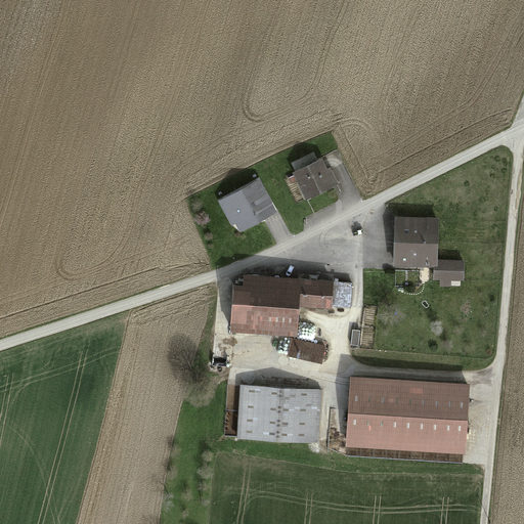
[(320,162),(295,175),(306,200),(337,185),(329,169),(324,170),(320,162)]
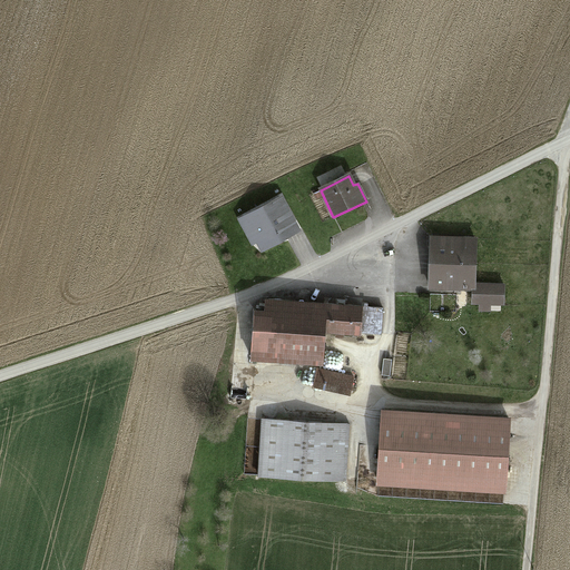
[(297,229),(279,195),(235,217),(253,252),(297,229)]
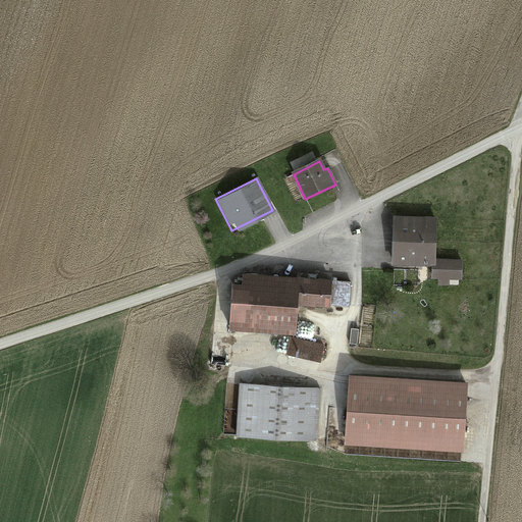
[(435,218),(395,218),(394,266),(434,267),(434,262),(435,218)]
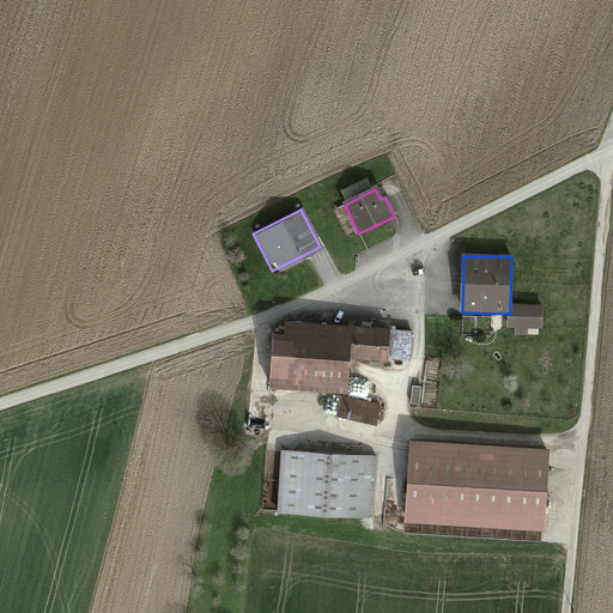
[(541,308),(510,308),(510,314),(510,327),(516,327),(516,334),(526,335),(526,327),(541,328),(541,308)]
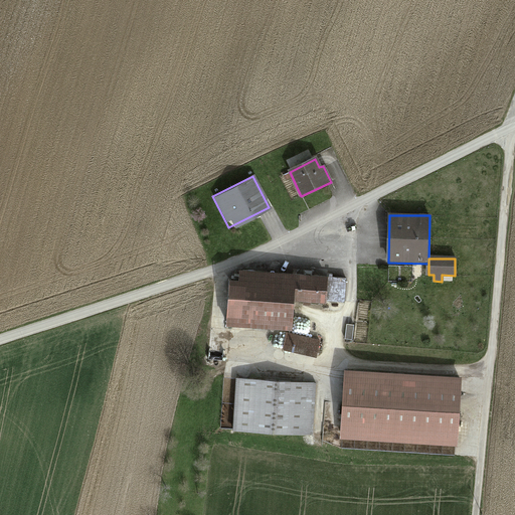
[(230,283),(227,326),(292,330),(294,302),(325,305),(326,300),(327,278),(240,272),(239,284),(230,283)]
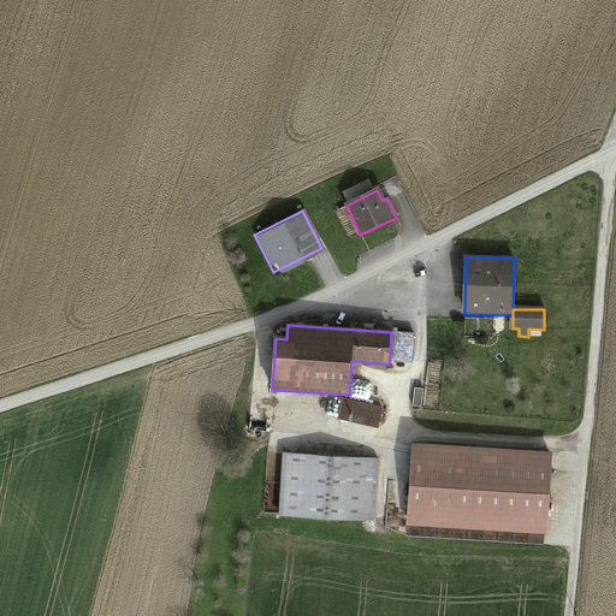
[(391,332),(390,359),(409,360),(412,333),(391,332)]
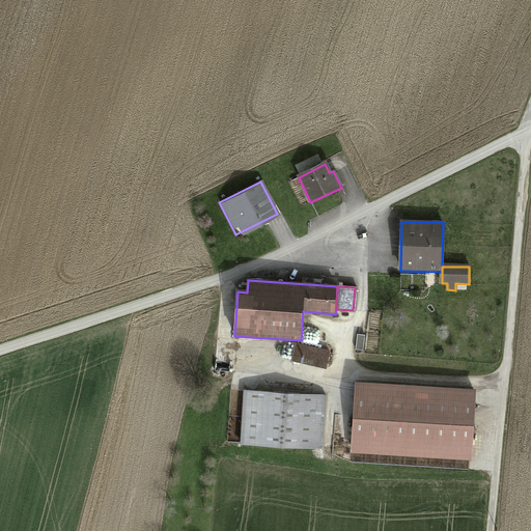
[(358,333),(356,350),(365,351),(366,334),(358,333)]
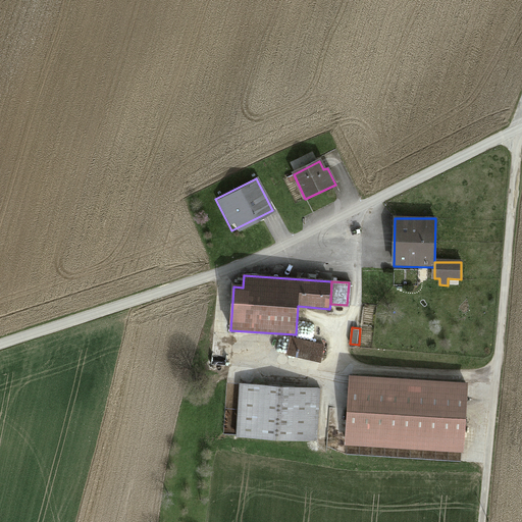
[(292,337),(288,354),(320,362),(324,347),(292,337)]
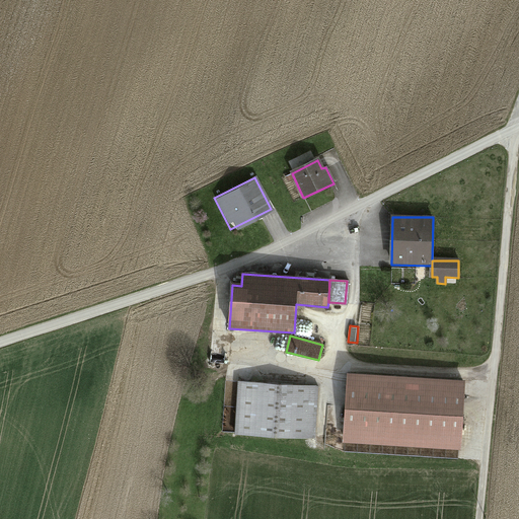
[(468,379),(349,372),(344,451),(463,458),(468,379)]
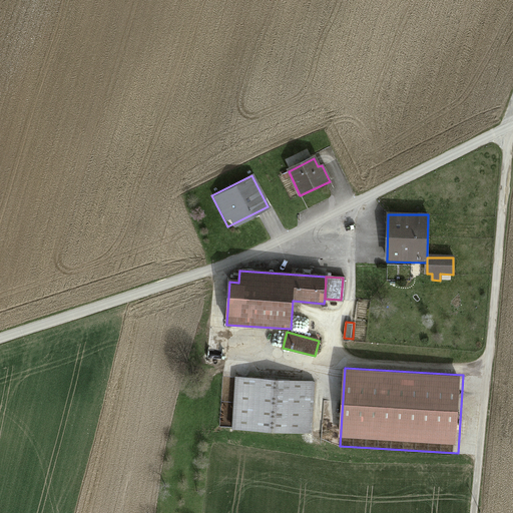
[(314,383),(235,379),(233,430),(311,434),(314,383)]
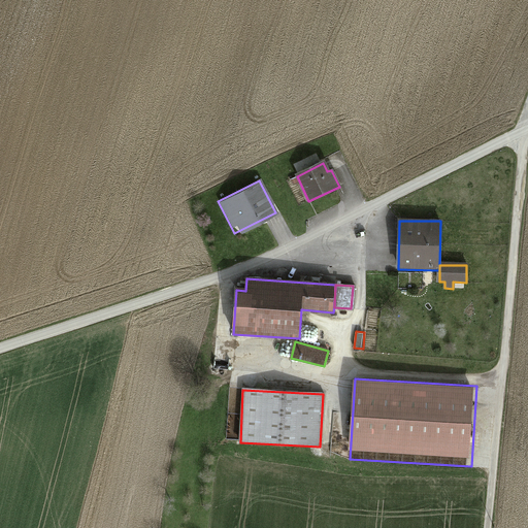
All buildings are outlined.
